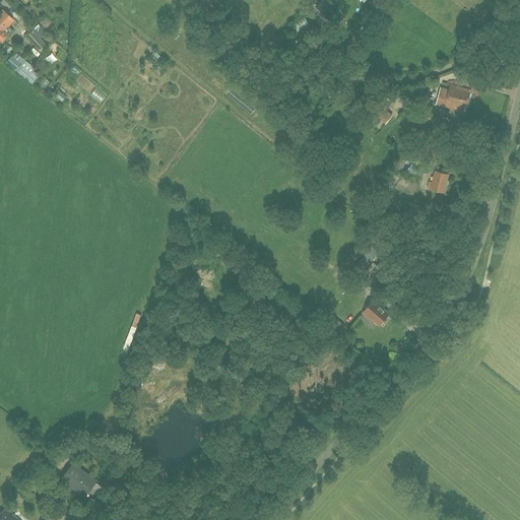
[(0,43),(8,35),(10,31),(6,28),(14,19),(2,9),(0,10),(0,43)]
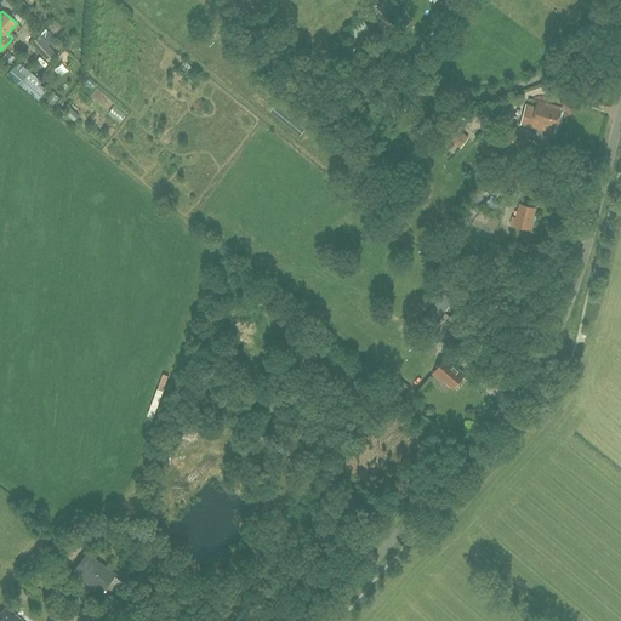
[(30,43),(46,60),(51,64),(58,57),(53,52),(53,51),(39,35),(30,43)]
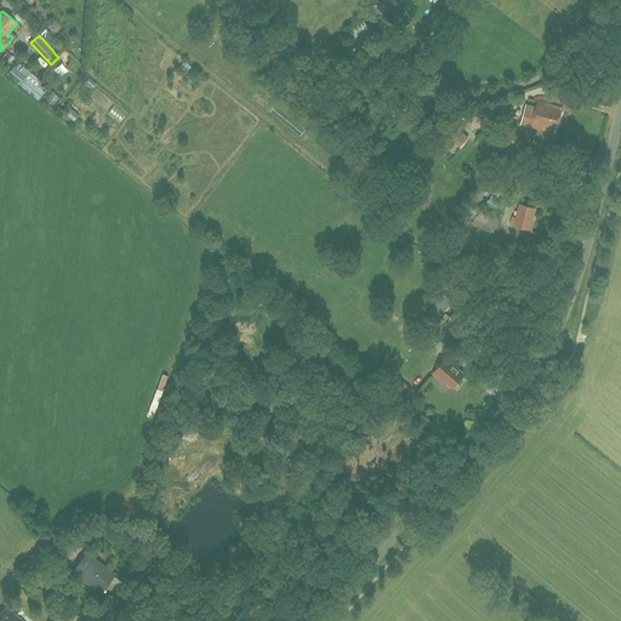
[(15,47),(6,56),(12,62),(20,53),(15,47)]
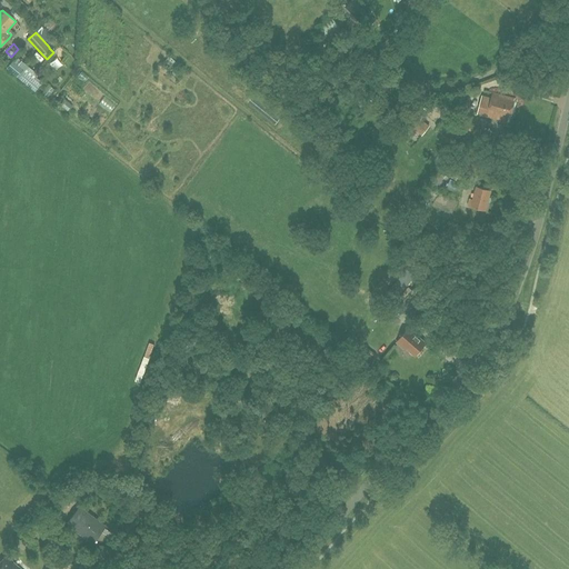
[(6,68),(35,91),(42,82),(35,77),(37,75),(20,60),(17,65),(12,60),(6,68)]
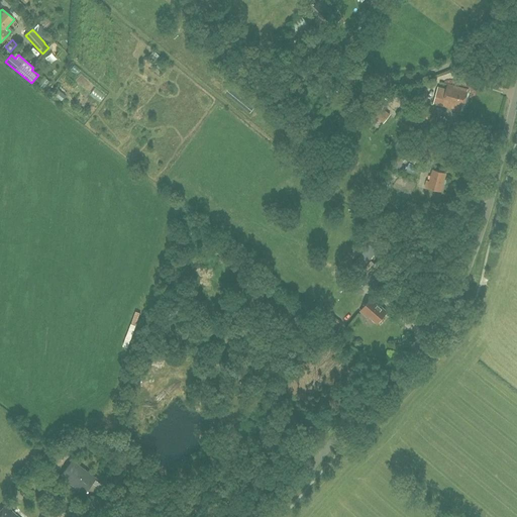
[(356,66),(342,78),(349,87),(365,75),(356,66)]
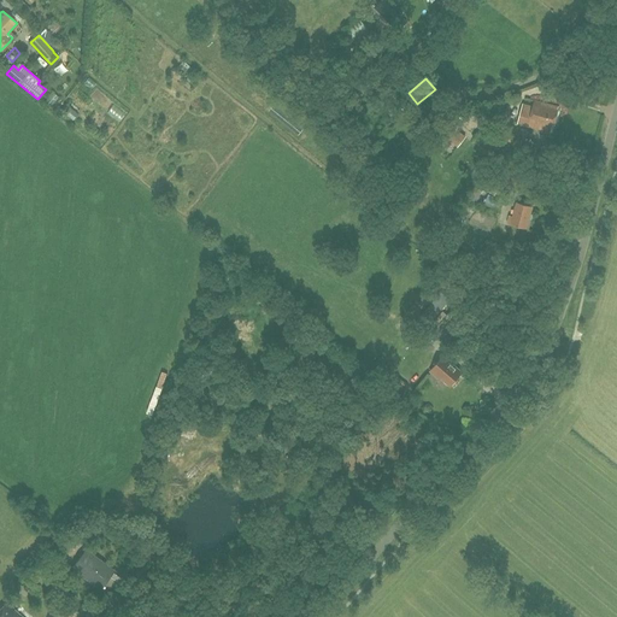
[(535,101),(534,106),(524,104),(522,112),(519,124),(552,133),(553,127),(554,128),(559,110),(557,109),(558,107),(535,101)]
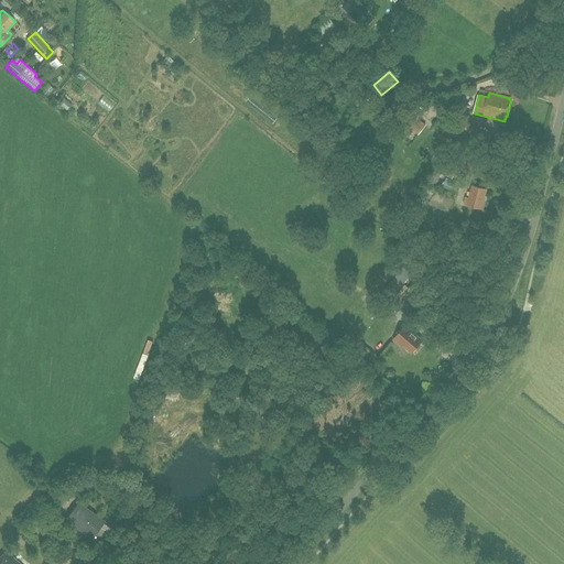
[(87,111),(90,105),(83,100),(79,107),(87,111)]
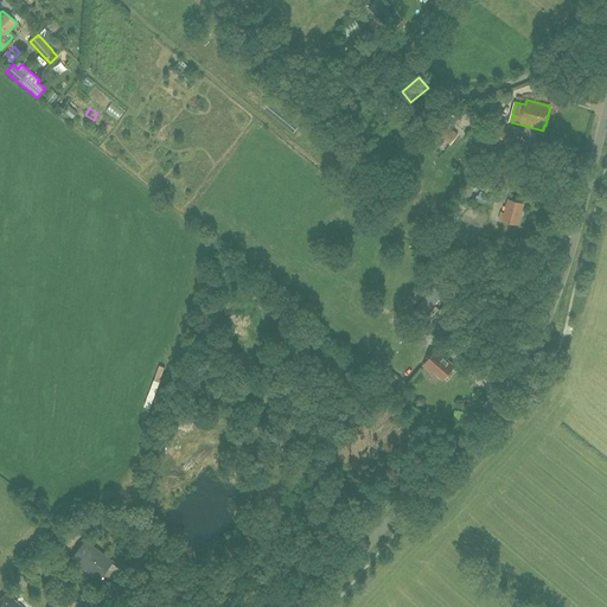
[(434,132),(451,145),(459,135),(449,127),(452,125),(445,119),(434,132)]
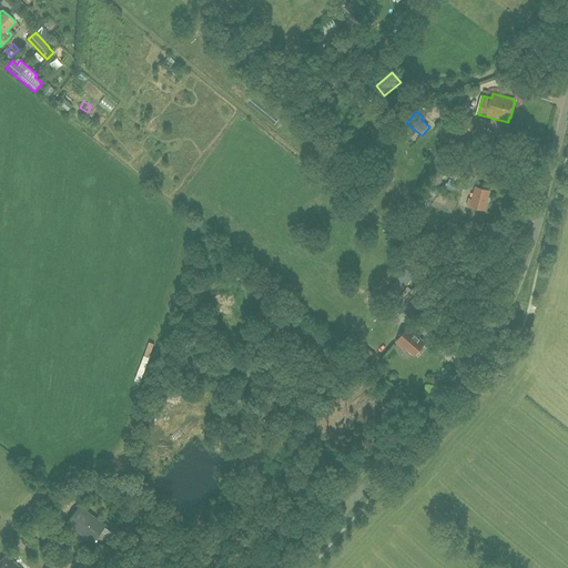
[(472,128),(474,125),(463,119),(459,125),(469,132),(468,134),(472,137),(476,130),(472,128)]
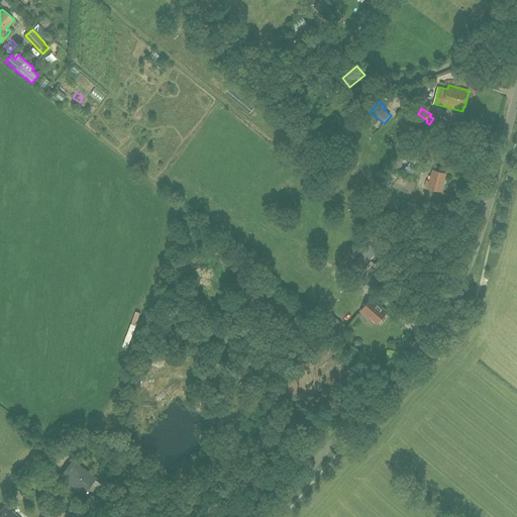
[(423,123),(418,120),(410,129),(414,133),(423,123)]
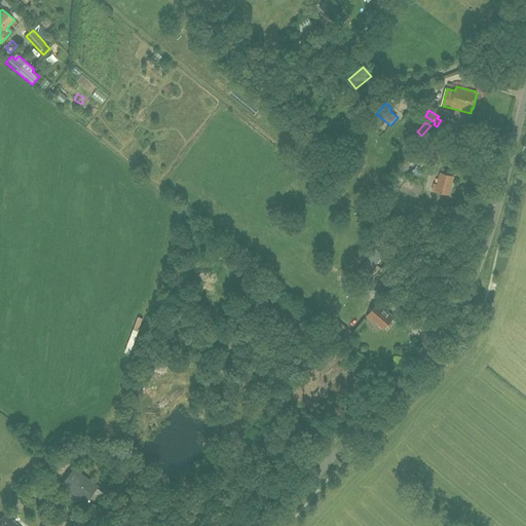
[(411,160),(422,167),(427,158),(420,154),(419,155),(415,153),(411,160)]
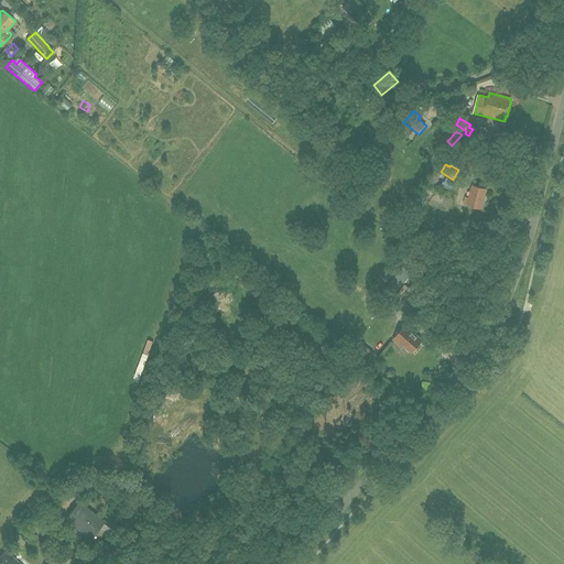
[(433,188),(435,190),(441,174),(433,171),(426,186),(425,186),(421,194),(427,198),(433,188)]
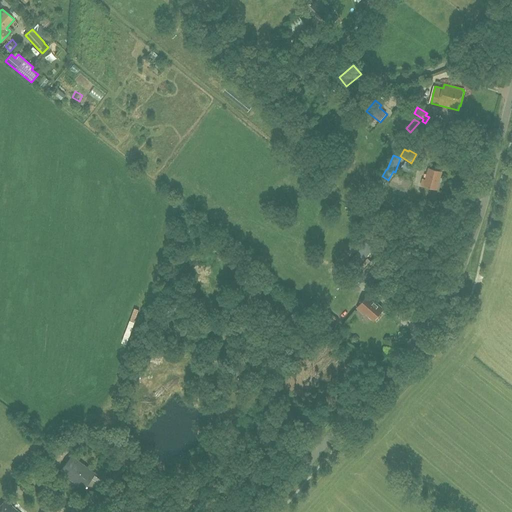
[(438,190),(442,171),(429,168),(426,180),(423,180),(421,186),(438,190)]
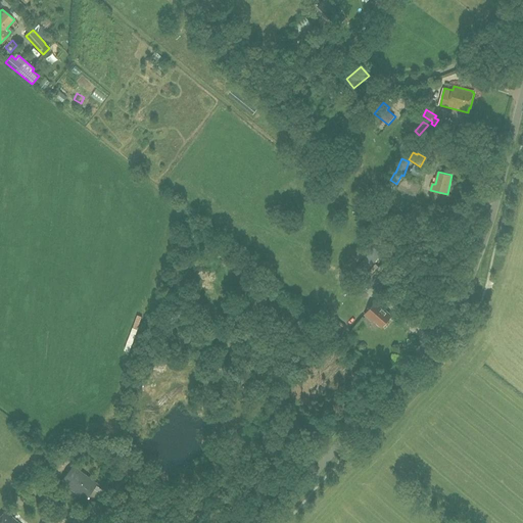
[(406,187),(401,196),(411,199),(414,191),(406,187)]
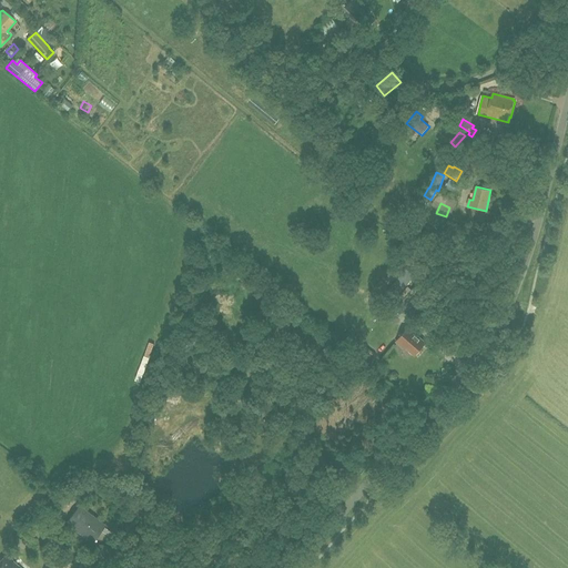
[(415,355),(424,344),(414,336),(416,334),(408,327),(396,342),(404,348),(405,347),(415,355)]
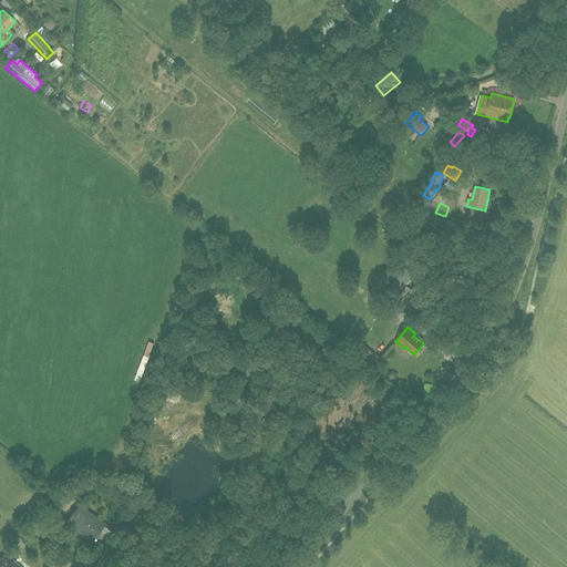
[(147,431),(155,439),(162,433),(154,425),(147,431)]
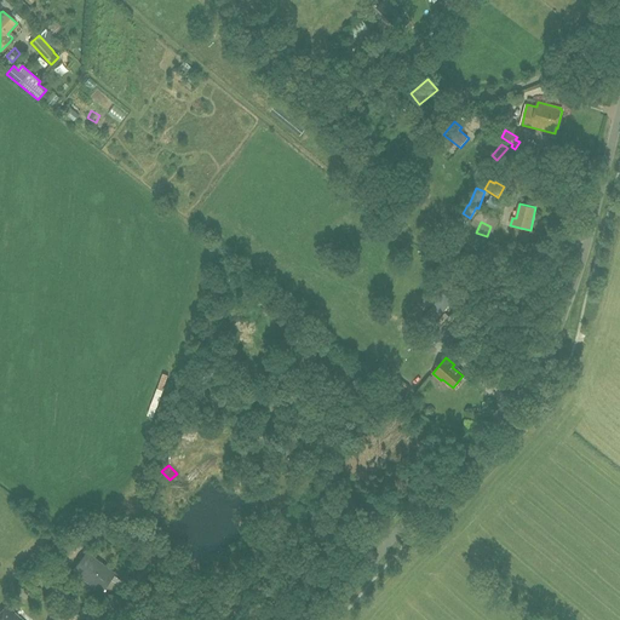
[(72,570),(101,592),(115,573),(86,551),(72,570)]
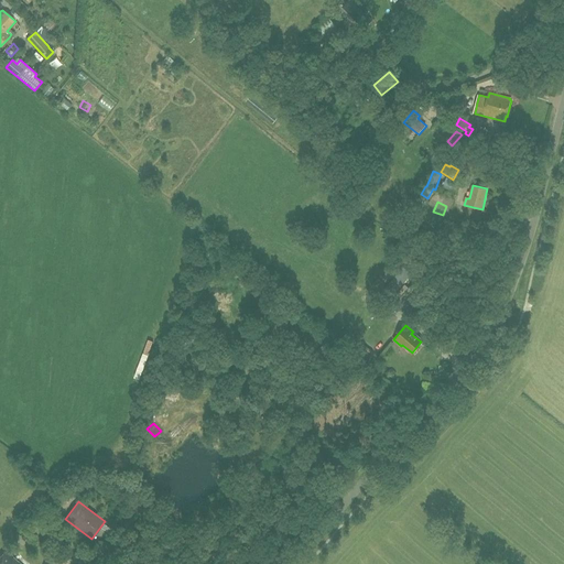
[(26,543),(33,534),(26,530),(20,538),(26,543)]
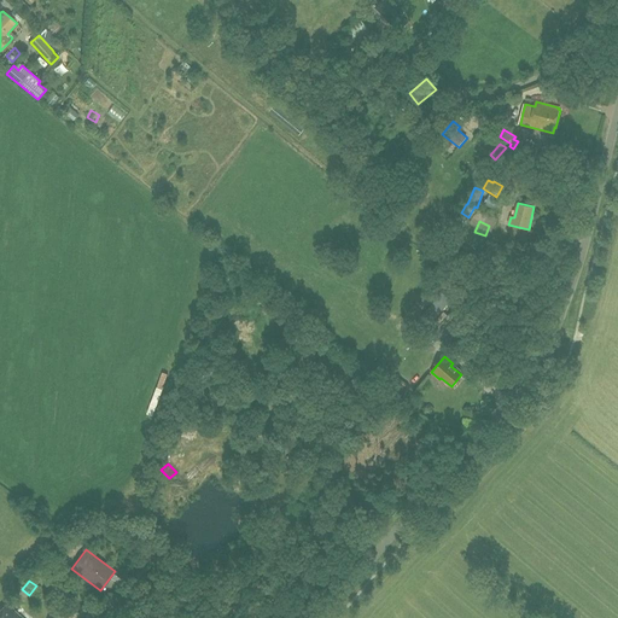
[(22,617),(7,604),(0,611),(0,617),(22,617)]
